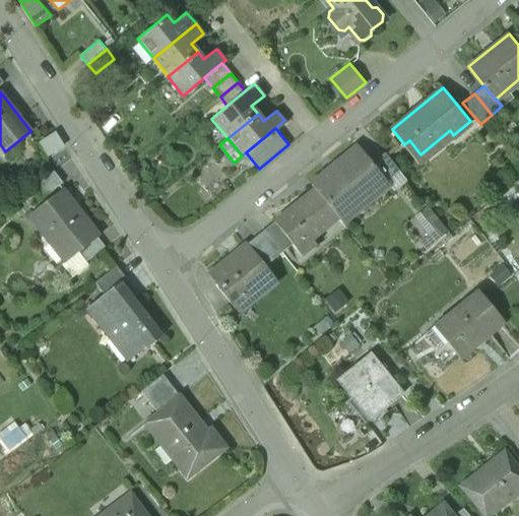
[(359,139),(310,178),(317,186),(341,216),(345,222),(348,220),(376,199),(383,193),(394,184),(389,177),(375,160),(359,139)]
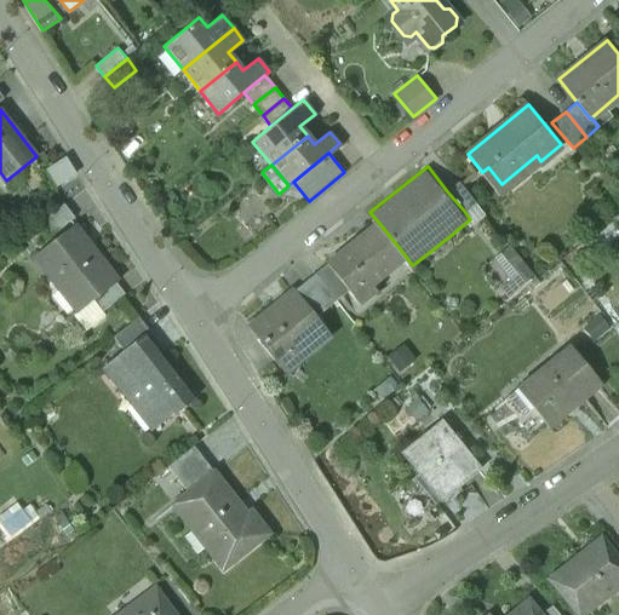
[(477,201),(459,180),(447,191),(464,211),(477,201)]
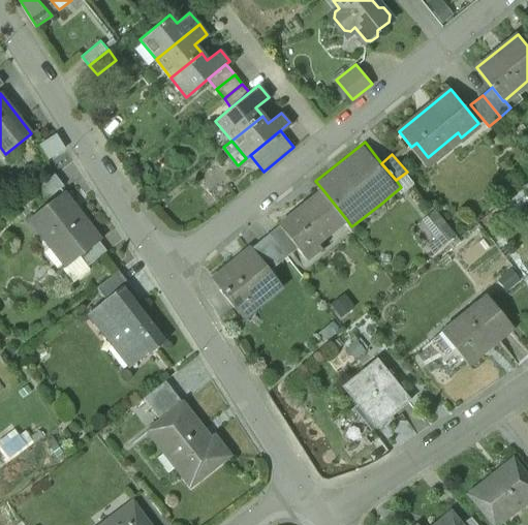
[(55,173),(34,189),(42,201),(64,184),(55,173)]
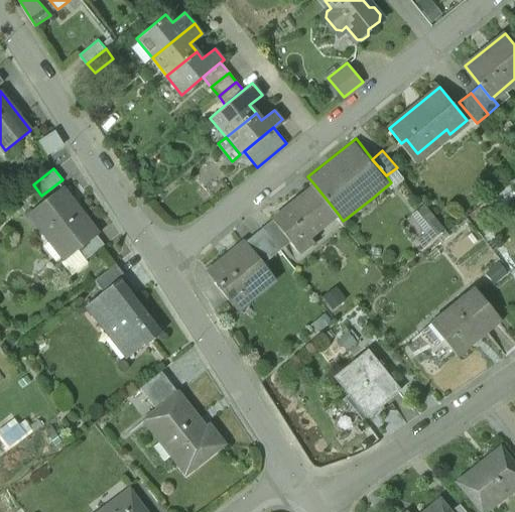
[(314,184),(274,219),(291,240),(296,246),(302,252),(317,240),(313,236),(339,215),(314,184)]
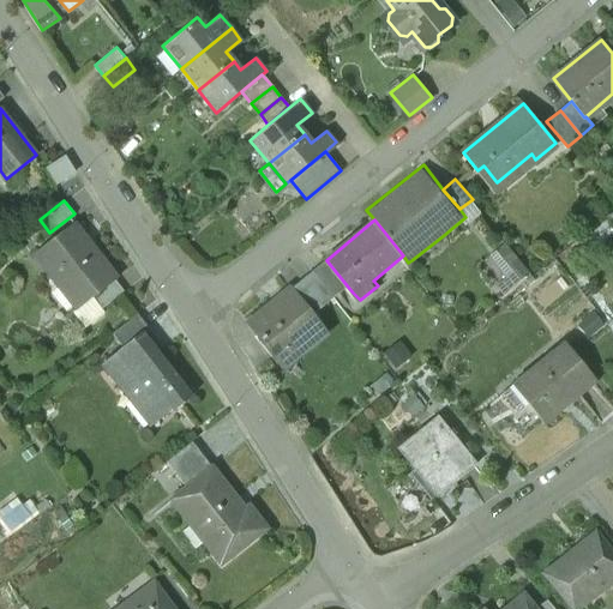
[(118,276),(74,222),(35,253),(78,308),(94,296),(116,278),(118,276)]
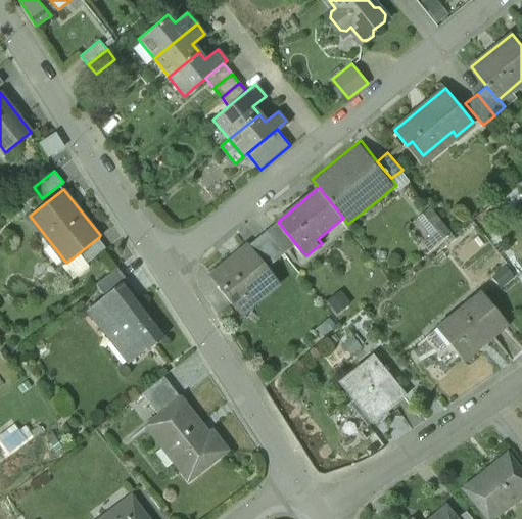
[(430,203),(413,218),(436,244),(453,230),(430,203)]
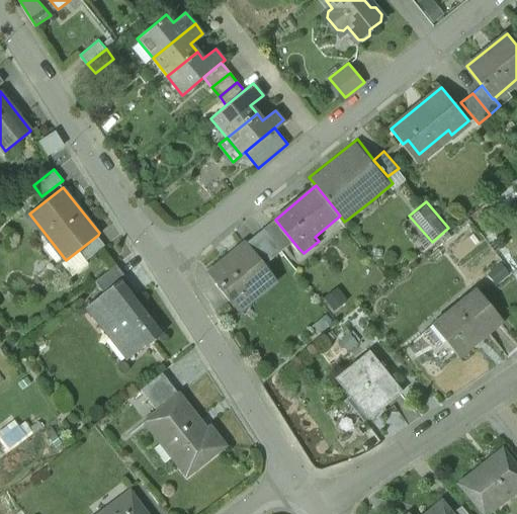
[(292,241),(275,220),(264,228),(281,249),(292,241)]
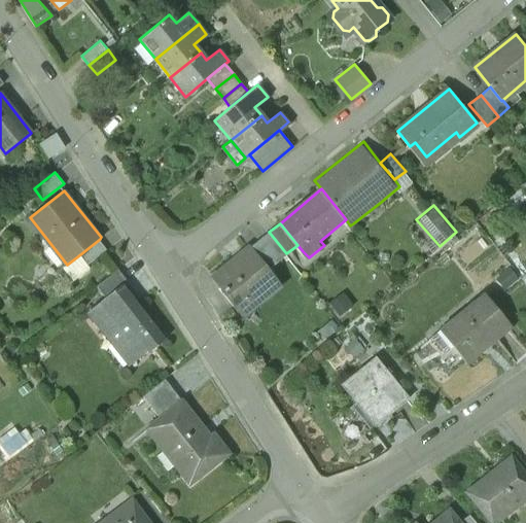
[(286,253),(269,232),(259,240),(277,262),(286,253)]
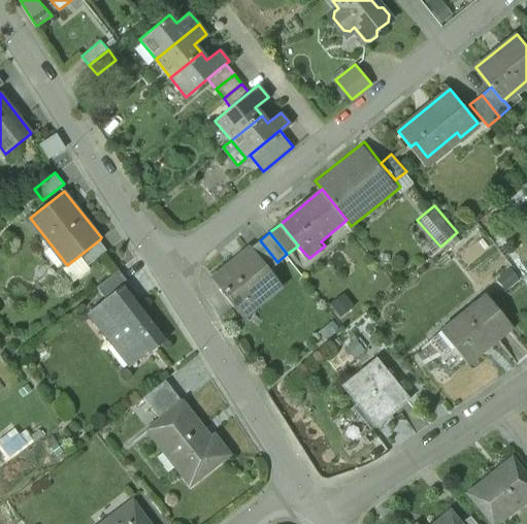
[(100,239),(80,255),(88,264),(107,249),(100,239)]
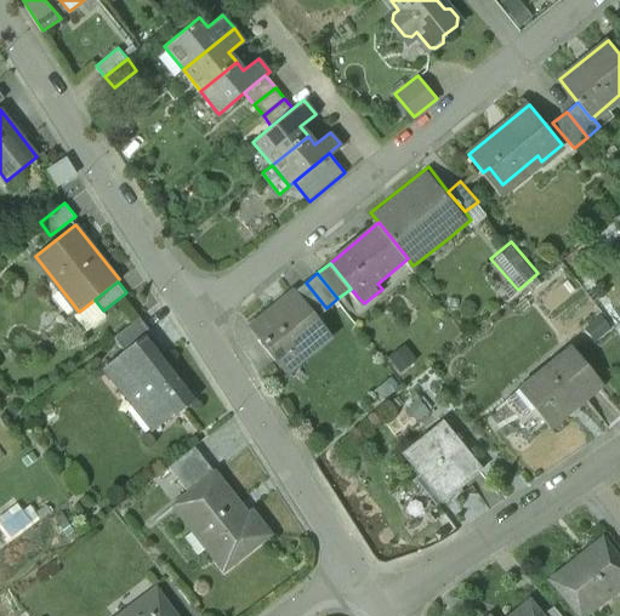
[(306,283),(251,325),(265,342),(263,343),(288,374),(311,355),(314,352),(337,334),(320,313),(326,308),(306,283)]
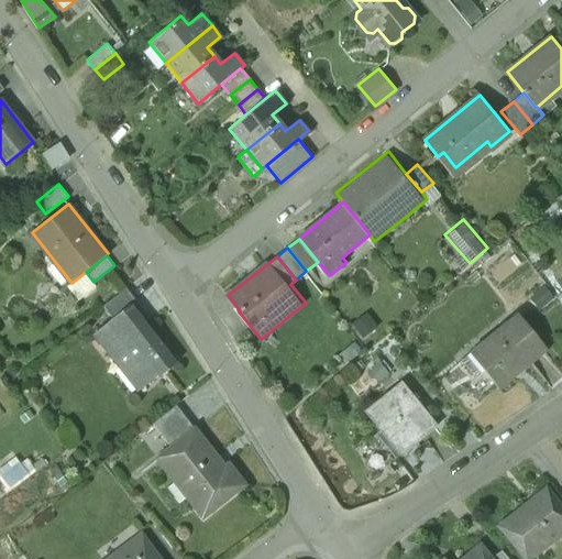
[(127,286),(105,305),(113,317),(131,303),(133,305),(139,302),(127,286)]
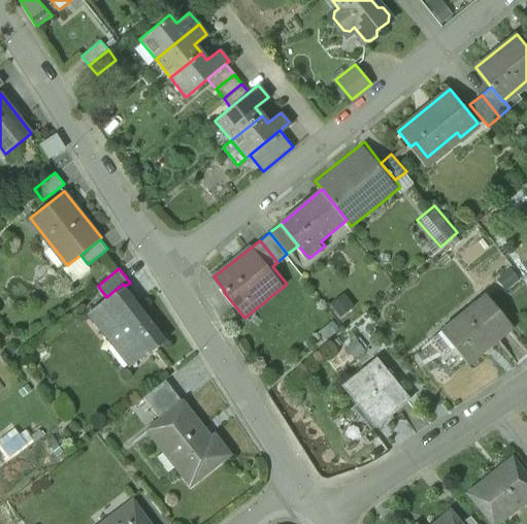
[(125,286),(123,284),(106,297),(88,312),(109,339),(113,335),(134,362),(149,351),(150,352),(166,339),(125,286)]
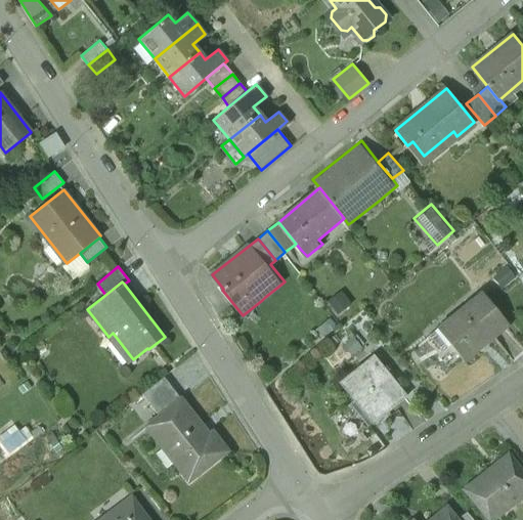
[(510,323),(483,291),(438,328),(439,329),(442,327),(452,339),(449,341),(464,358),(490,336),(492,339),(510,323)]
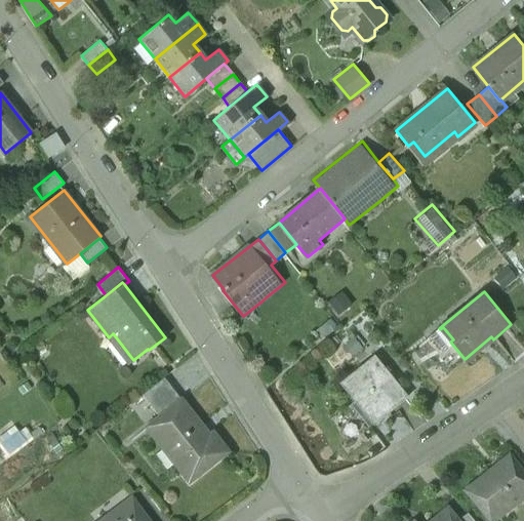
[(375,356),(343,383),(358,402),(364,397),(380,417),(407,396),(375,356)]
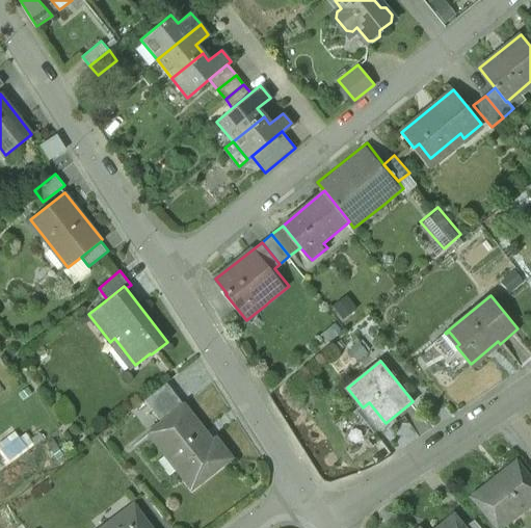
[(167,381),(144,398),(162,420),(184,403),(167,381)]
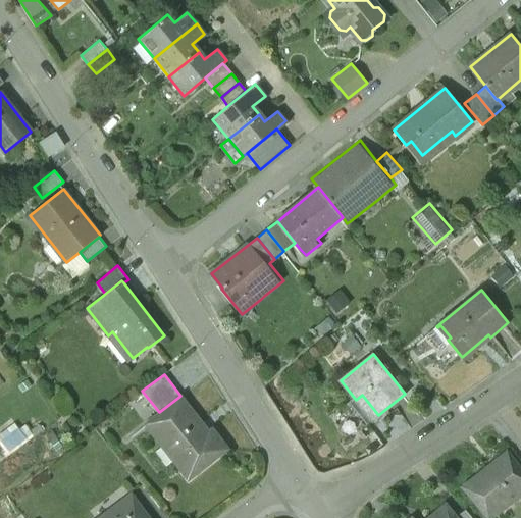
[(209,430),(180,396),(159,412),(145,423),(146,424),(151,420),(177,455),(172,459),(189,479),(228,448),(212,427),(209,430)]
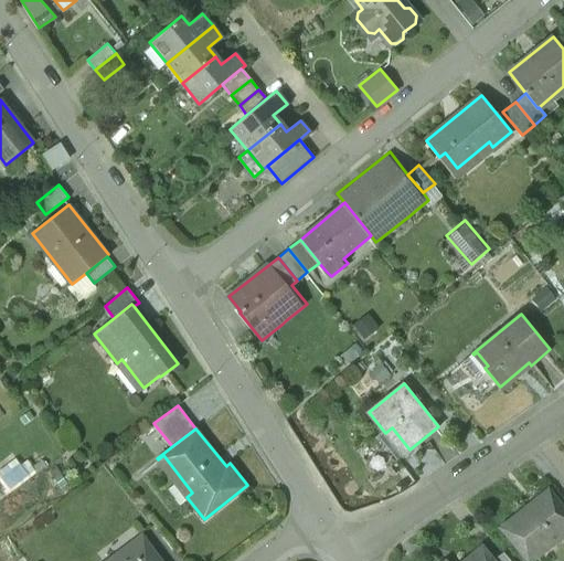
[(563,507),(549,488),(501,526),(529,560),(563,533),(563,507)]
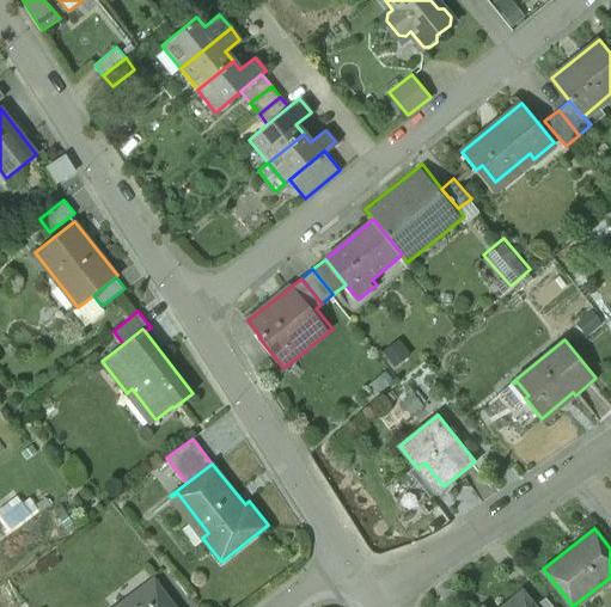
[(176,606),(154,577),(120,602),(122,606),(176,606)]
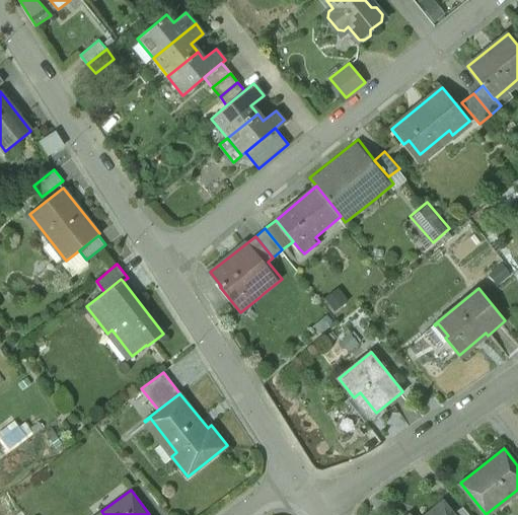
[(454,514),(453,512),(444,501),(426,514),(411,514),(409,514),(454,514)]
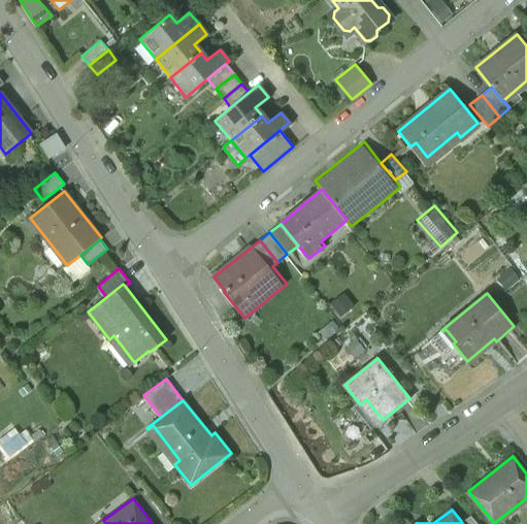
[(479,523),(471,514),(461,521),(462,523),(479,523)]
